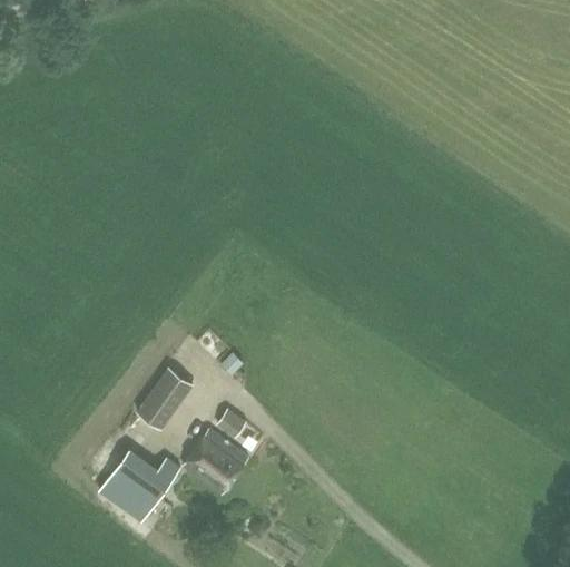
[(224,362),(235,373),(243,364),(233,353),(224,362)]
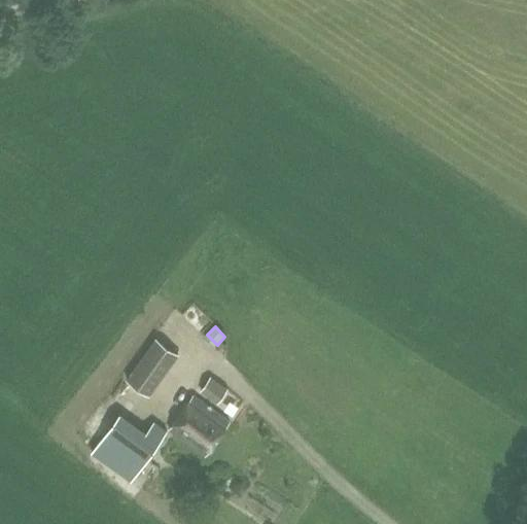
[(125,381),(147,396),(149,398),(179,355),(154,339),(125,381)]
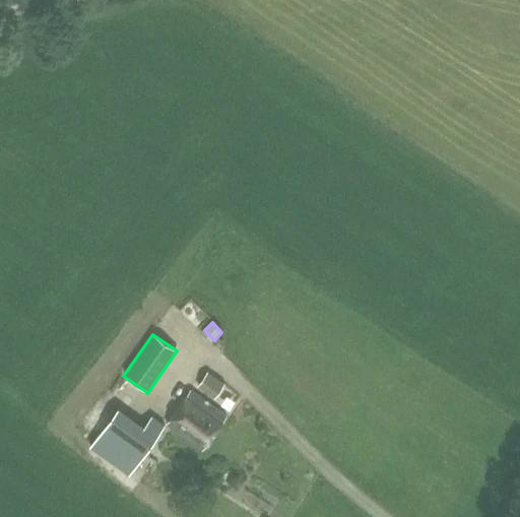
[(209,374),(197,389),(214,401),(225,386),(209,374)]
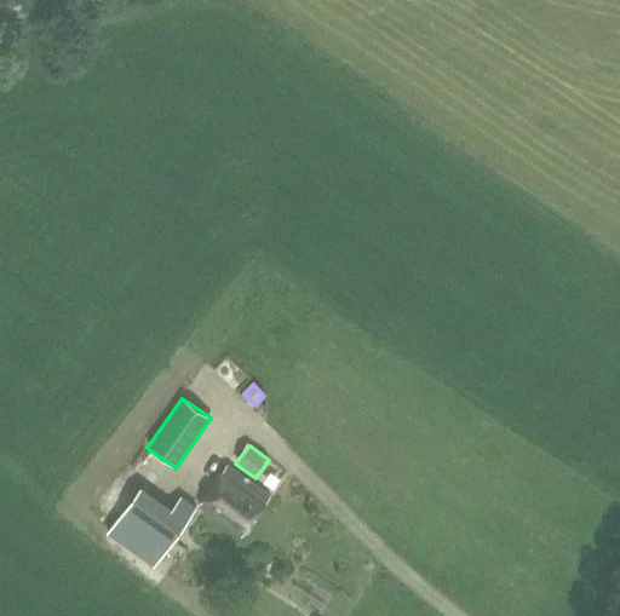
[(227,467),(199,507),(242,539),(270,499),(227,467)]
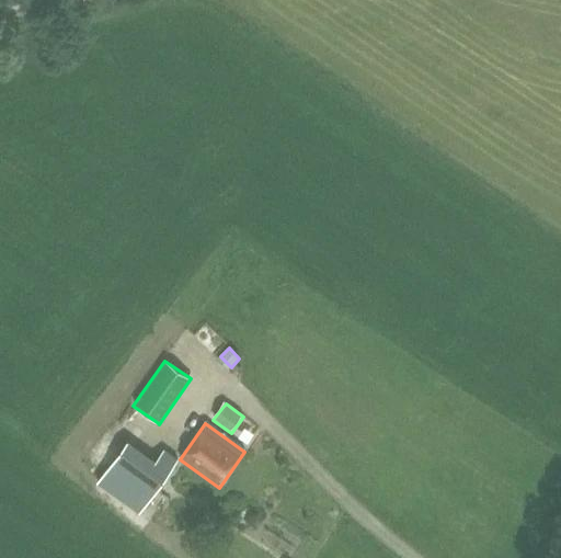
[(95,485),(139,514),(176,460),(164,452),(157,462),(128,442),(95,485)]
